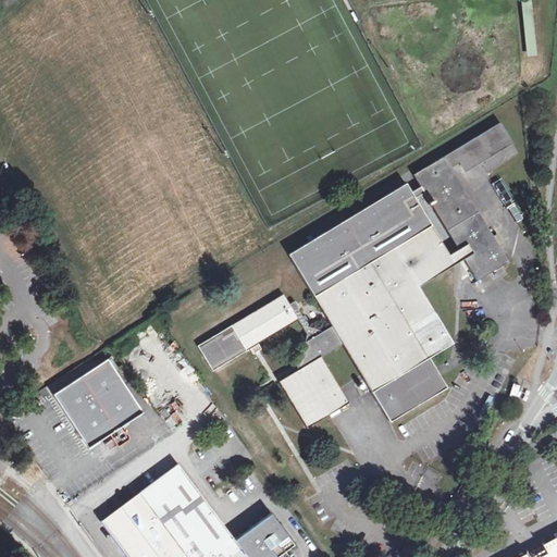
[(458,249),(463,259),(478,250),(491,272),(508,261),(489,230),(482,230),(448,172),(449,162),(458,158),(463,160),(467,165),(510,139),(500,122),(413,175),(421,187),(424,193),(458,249)]
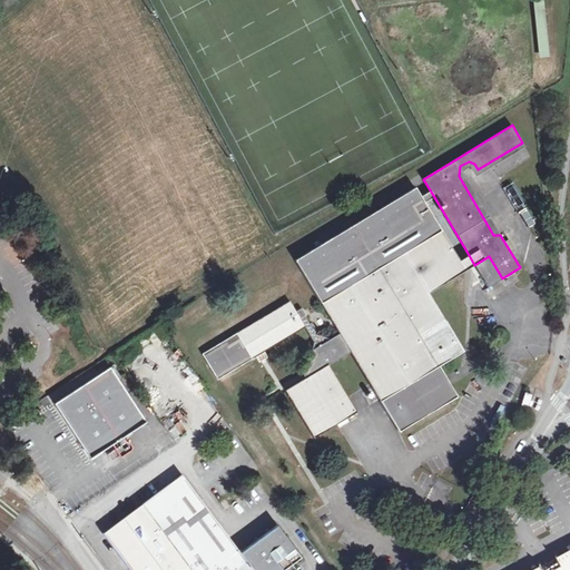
[(500,235),(460,166),(459,176),(493,235),(500,235)]
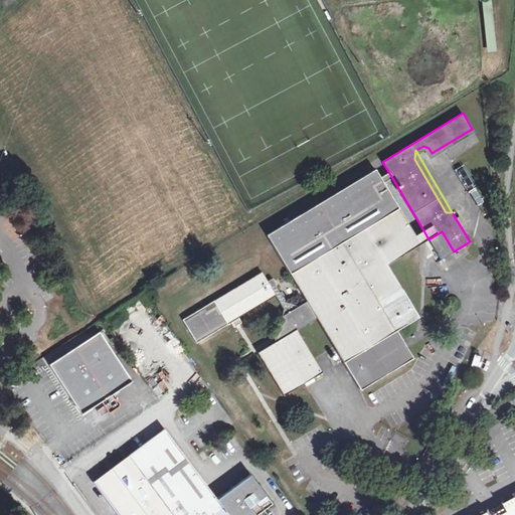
[(183,319),(196,342),(233,320),(276,296),(283,308),(277,335),(273,337),(276,341),(258,352),(284,395),(323,372),(297,330),(316,318),(359,387),(411,355),(396,330),(418,317),(387,265),(420,244),(415,235),(383,183),(380,178),(375,169),(268,234),(307,301),(300,306),(285,302),(272,279),(268,282),(262,273),(183,319)]
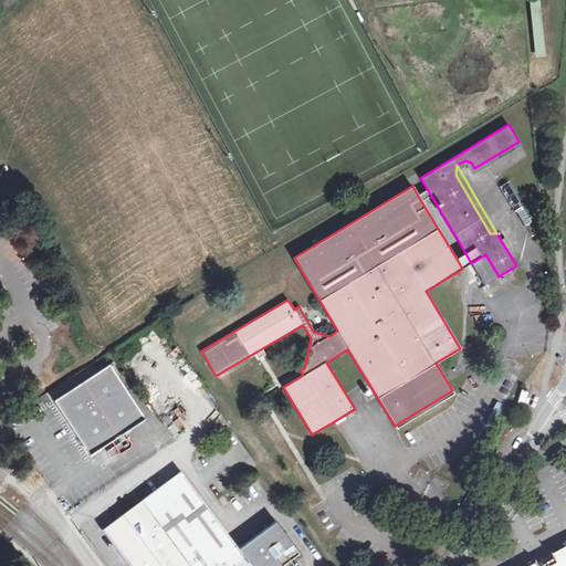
[(510,186),(504,189),(513,205),(519,201),(510,186)]
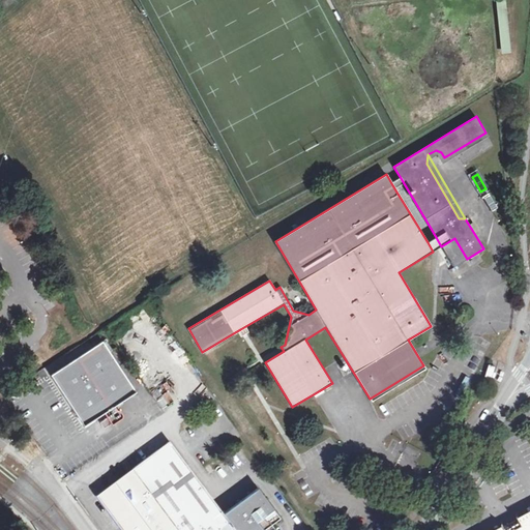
[(404,183),(401,178),(391,183),(394,188),(404,183)]
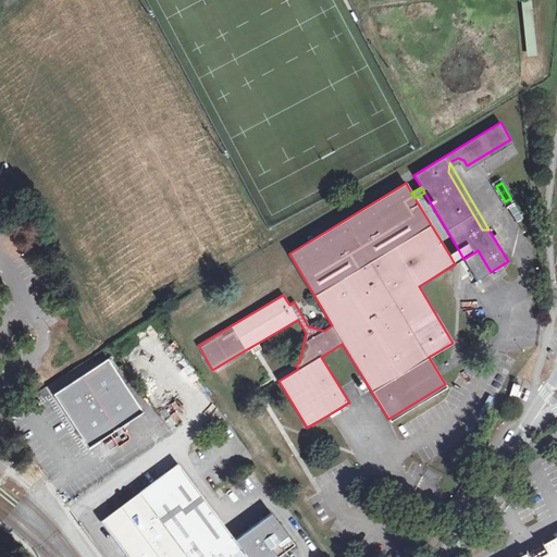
[(463,259),(458,249),(449,255),(455,264),(463,259)]
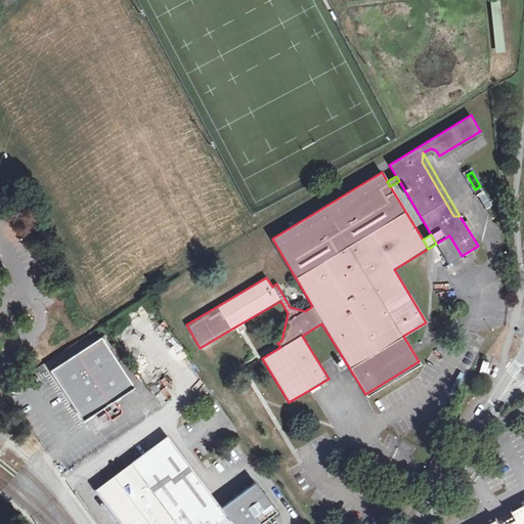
[(449,235),(436,244),(449,264),(462,256),(449,235)]
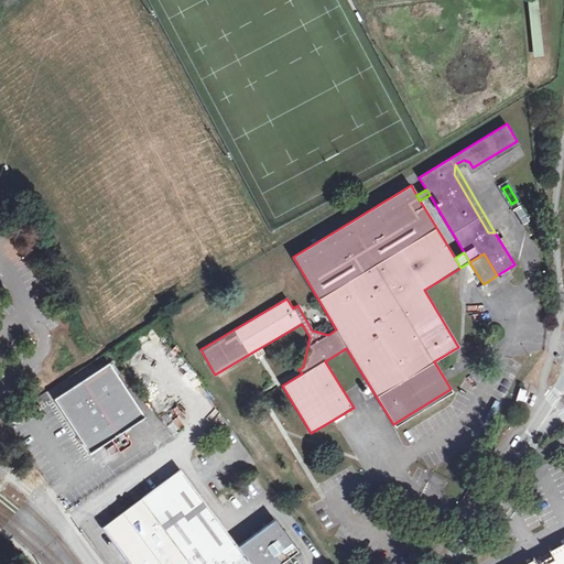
[(164,329),(158,320),(151,324),(158,334),(164,329)]
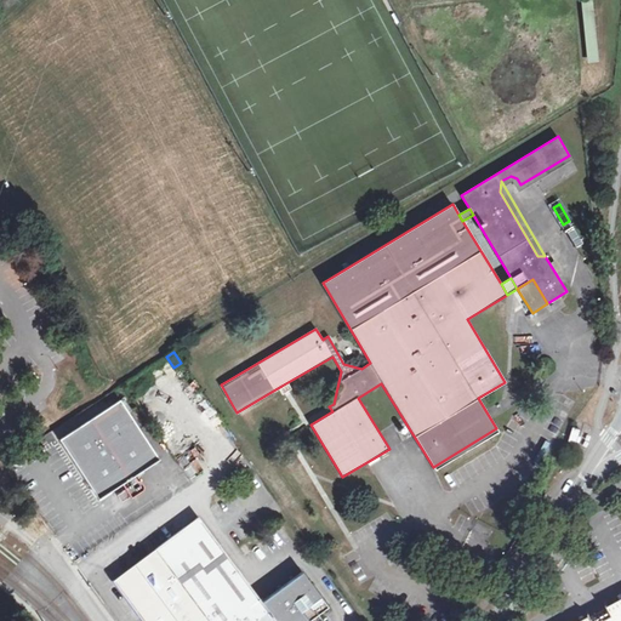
[(120,400),(60,439),(98,499),(121,483),(126,490),(124,493),(126,496),(129,495),(131,497),(142,490),(143,486),(140,480),(136,480),(134,476),(159,460),(120,400)]
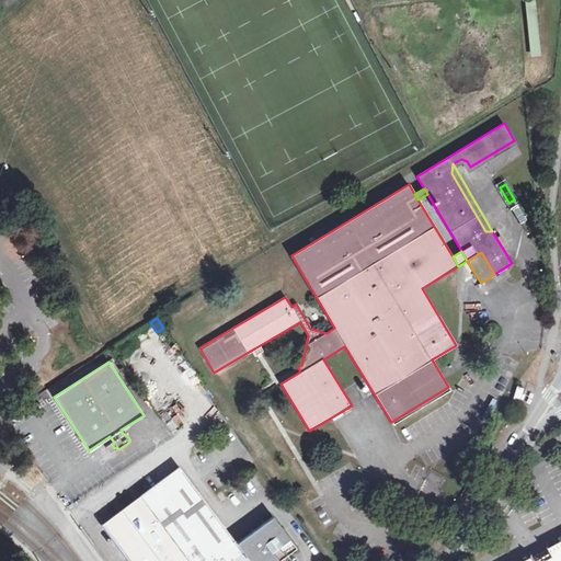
[(278,560),(296,548),(272,517),(248,536),(237,545),(179,468),(101,524),(128,560),(278,560)]
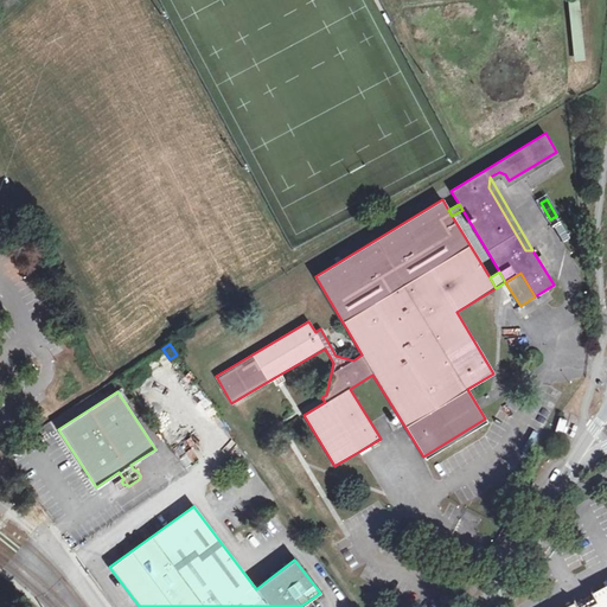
[(605,606),(606,593),(598,599),(596,595),(579,605),(579,606),(605,606)]
